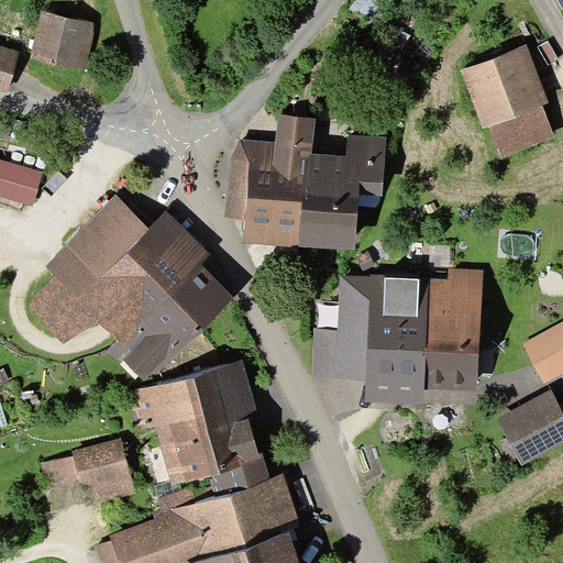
[(42,10),(30,57),(85,72),(97,23),(42,10)]
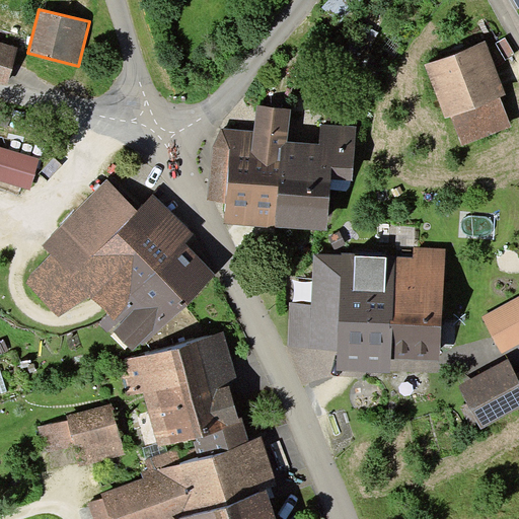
[(18,48),(0,42),(0,83),(7,85),(18,48)]
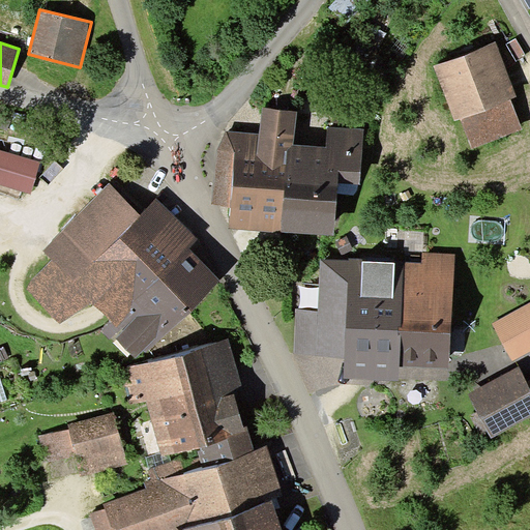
[(496,42),(434,66),(455,121),(461,119),(511,99),(518,97),(496,42)]
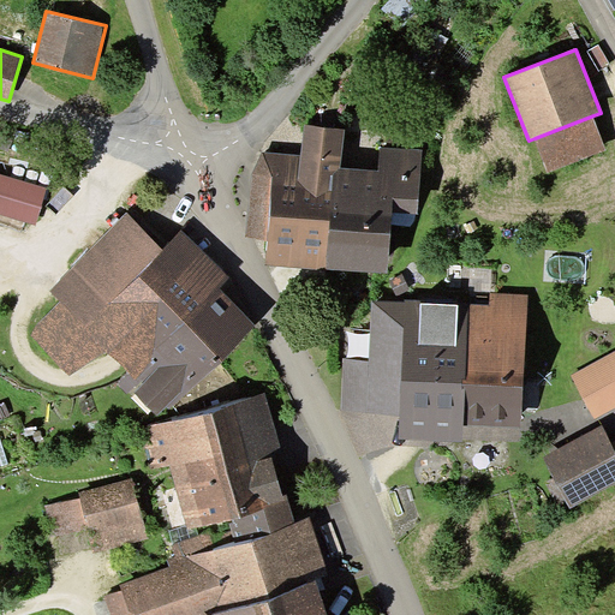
[(593,115),(535,138),(549,173),(607,149),(593,115)]
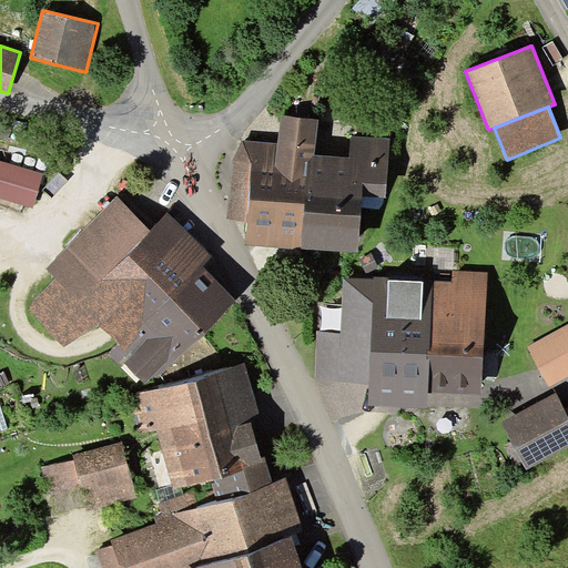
[(242,203),(240,235),(353,241),(356,186),(378,188),(382,134),(344,132),(343,153),(298,151),(301,109),(267,108),(265,149),(230,148),(227,202),(242,203)]
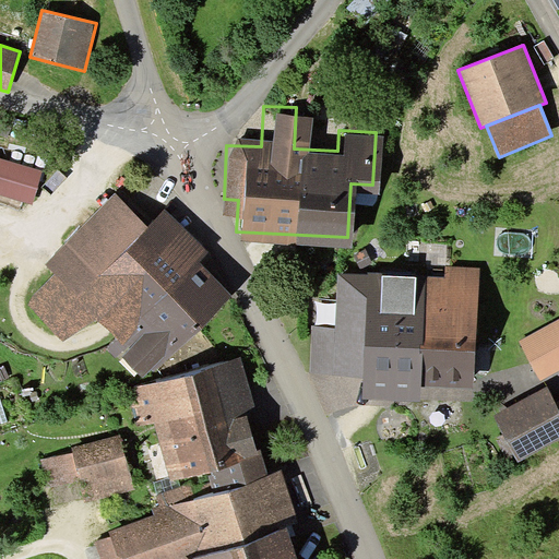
[(82,297),(150,364),(213,298),(173,258),(187,244),(151,209),(137,223),(109,195),(45,261),(52,269),(25,296),(55,324),(82,297)]
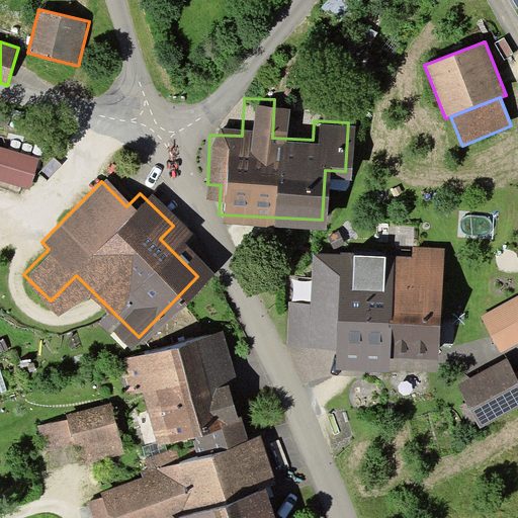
[(400,258),(310,252),(307,303),(282,301),(280,339),(429,348),(436,251),(401,249),(400,258)]
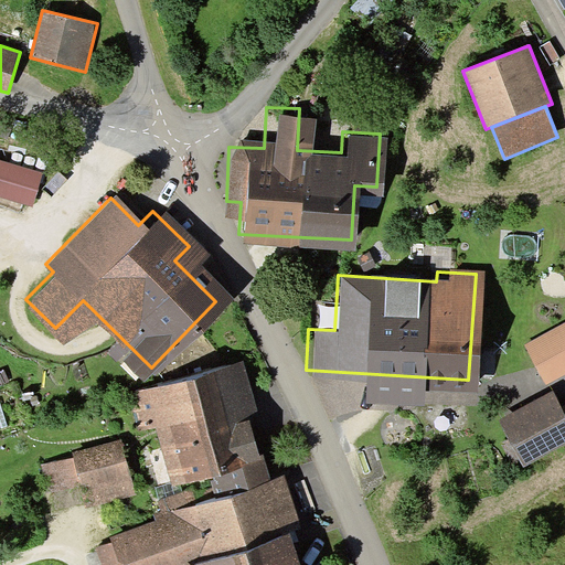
[(564,371),(564,324),(529,344),(548,381),(564,371)]
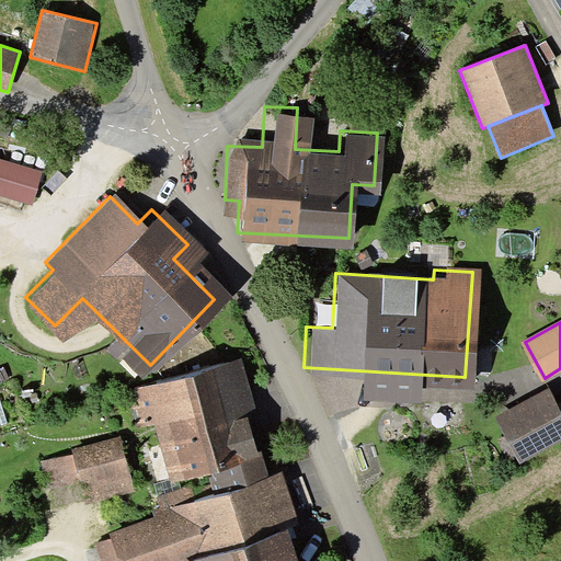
[(242,359),(128,391),(138,430),(156,424),(172,485),(208,474),(264,459),(262,451),(258,453),(247,411),(256,409),(242,359)]
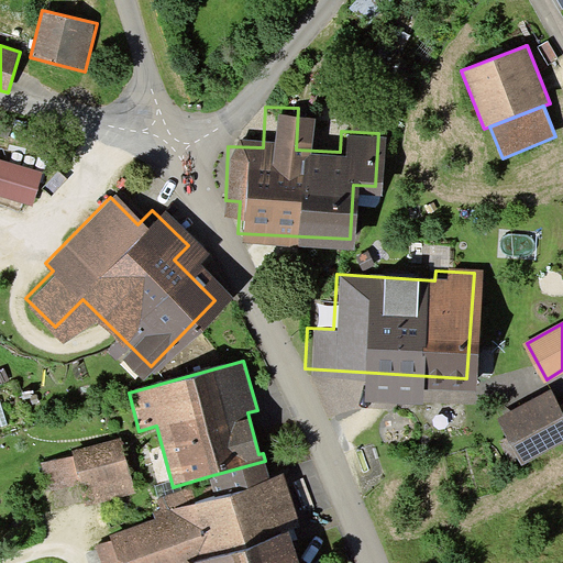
[(562,418),(551,394),(504,418),(523,457),(562,437),(562,418)]
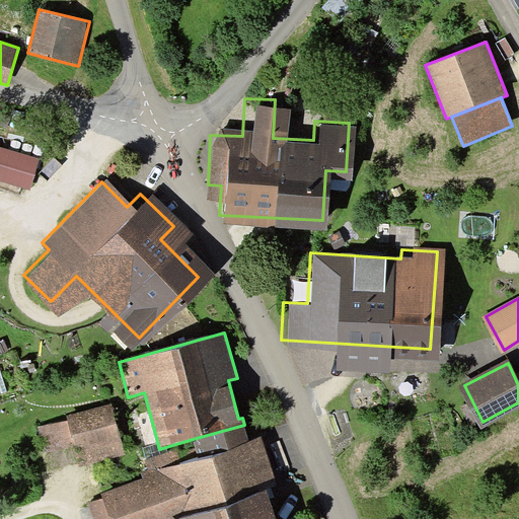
[(125,455),(110,402),(67,415),(69,420),(75,447),(81,466),(125,455)]
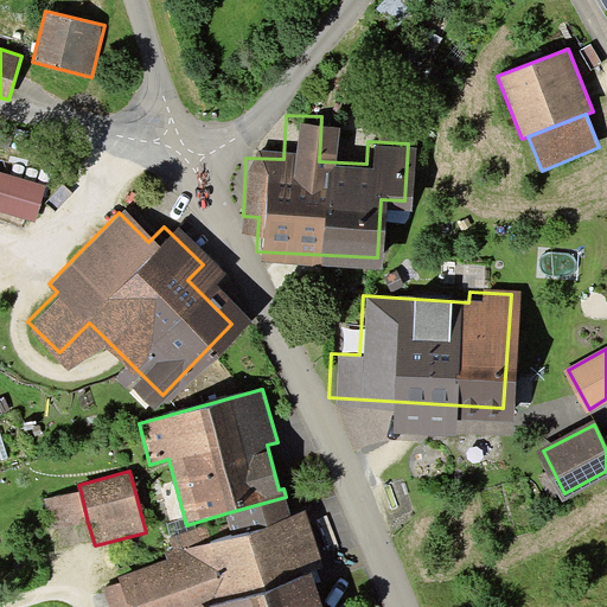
[(81,491),(42,500),(50,532),(88,523),(81,491)]
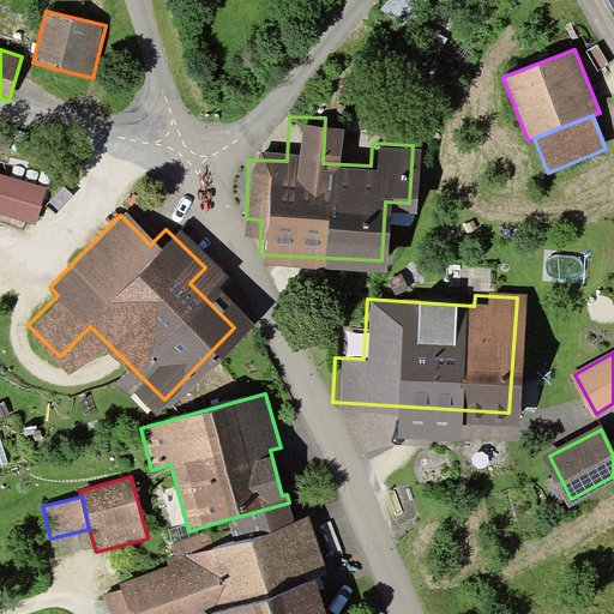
[(169,567),(119,584),(128,613),(327,613),(317,578),(327,575),(308,518),(296,522),(289,503),(228,519),(235,542),(216,548),(210,530),(162,546),(169,567)]
